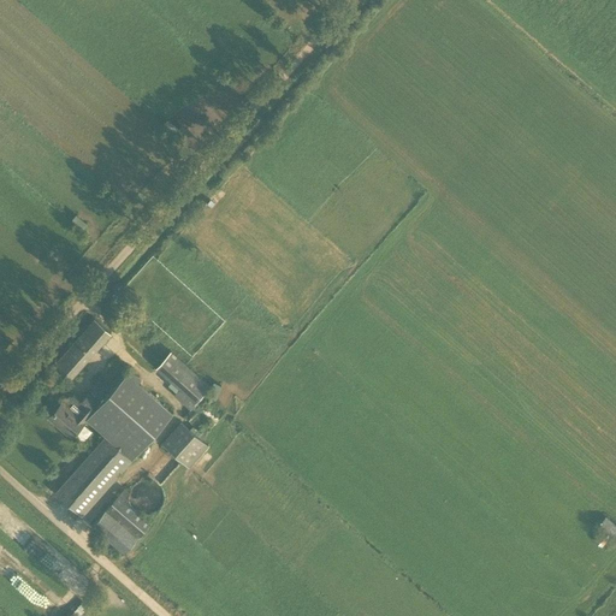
[(78,213),(71,220),(82,230),(88,223),(78,213)]
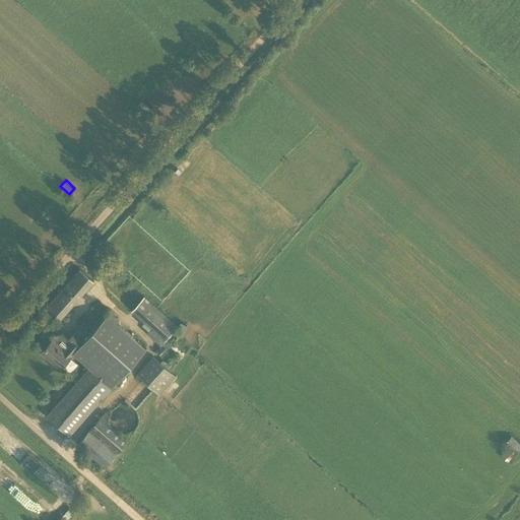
[(93,281),(80,269),(44,311),(58,323),(93,281)]
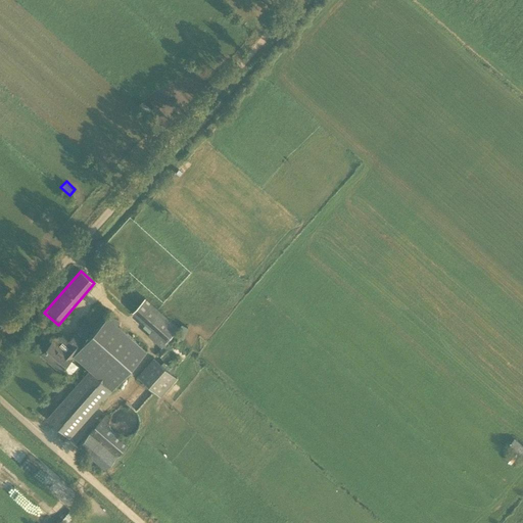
[(145,297),(133,312),(151,328),(147,333),(161,346),(178,327),(145,297)]
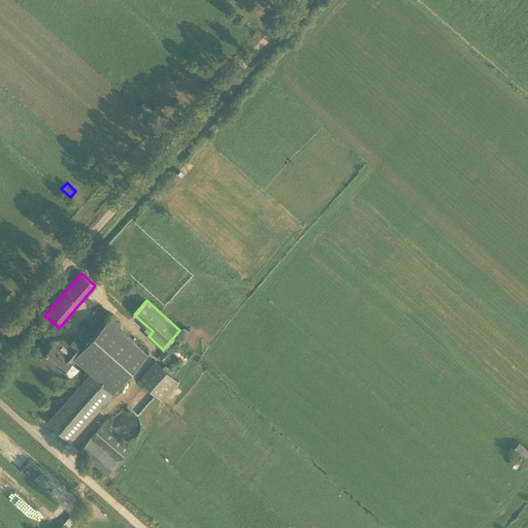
[(113,393),(149,355),(119,328),(121,326),(111,317),(85,347),(74,359),(91,373),(113,393)]
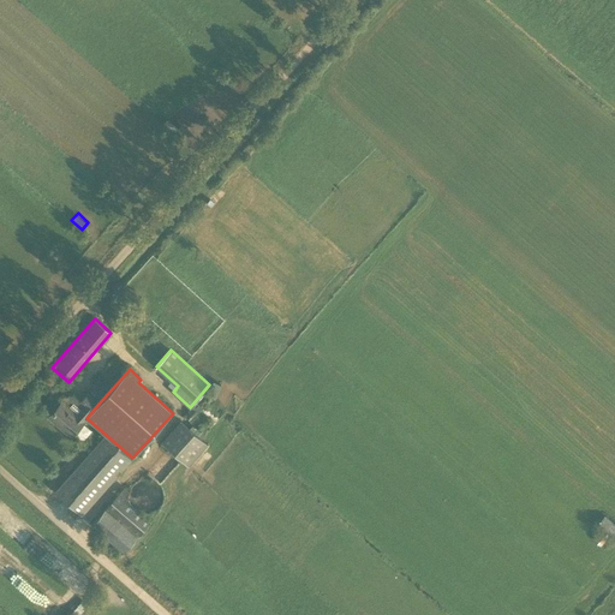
[(213,380),(208,393),(218,396),(224,384),(213,380)]
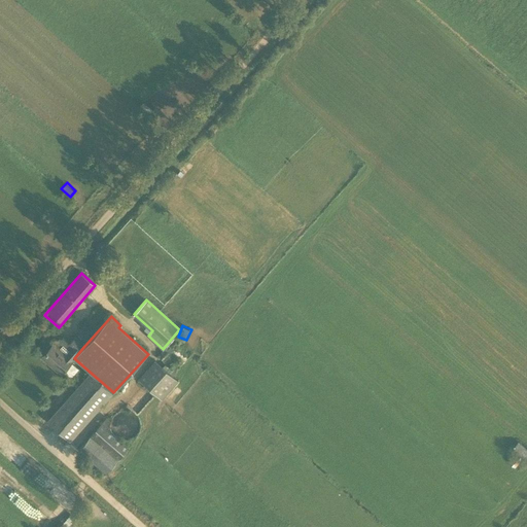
[(74,358),(84,346),(75,338),(69,344),(62,338),(59,338),(42,356),(61,374),(63,372),(70,378),(78,369),(71,362),(72,361),(74,358)]
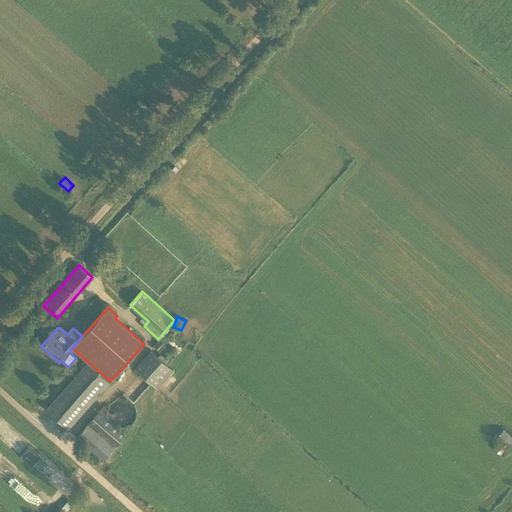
[(173,370),(151,350),(135,367),(156,388),(173,370)]
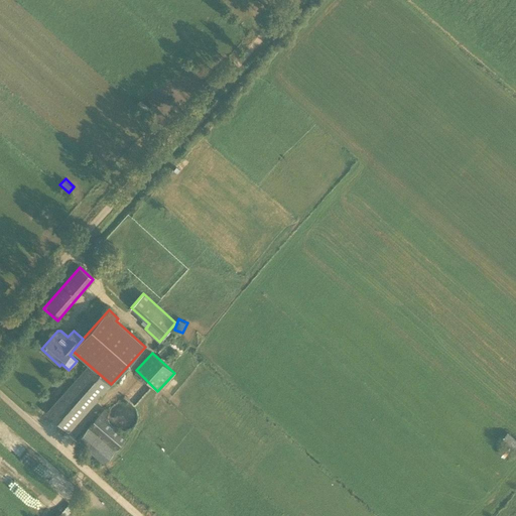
[(70,431),(111,384),(89,365),(47,411),(70,431)]
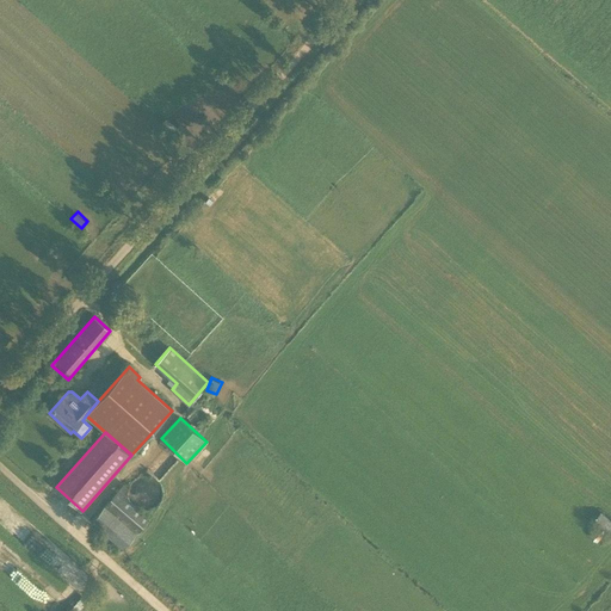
[(149,520),(116,493),(92,522),(124,549),(149,520)]
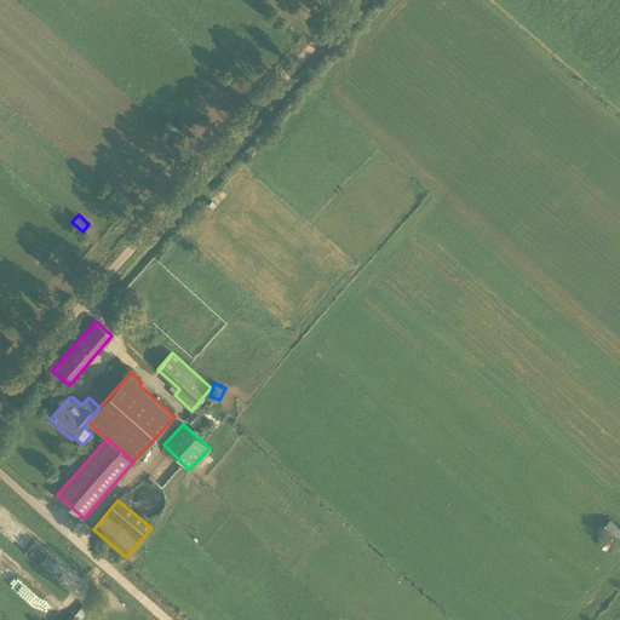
[(619,545),(619,528),(609,520),(600,532),(606,537),(598,545),(606,551),(613,541),(619,546),(619,545)]
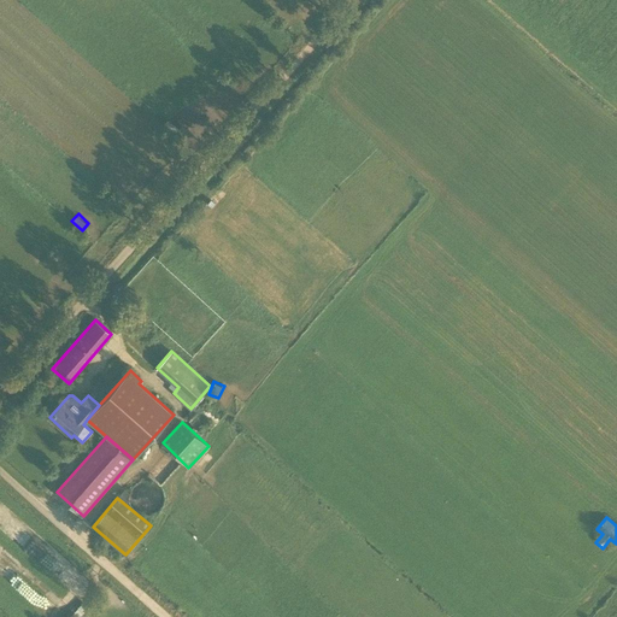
[(33,538),(18,528),(12,538),(27,547),(33,538)]
